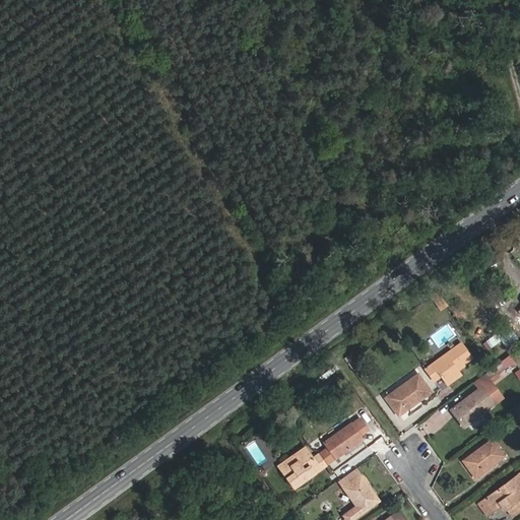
[(442,311),(449,307),(439,291),(432,297),(442,311)]
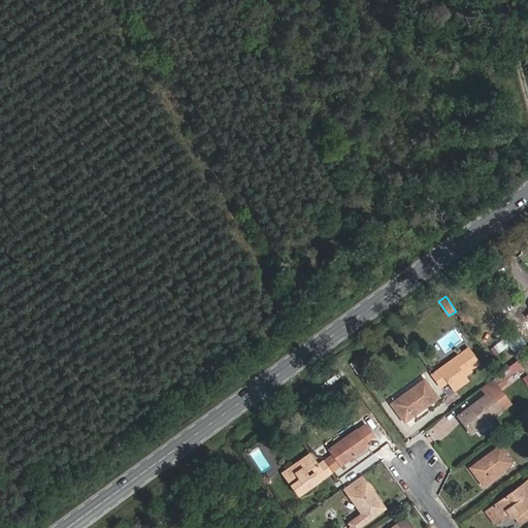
[(466,375),(465,373),(479,363),(467,349),(433,373),(442,387),(447,384),(450,387),(466,375)]
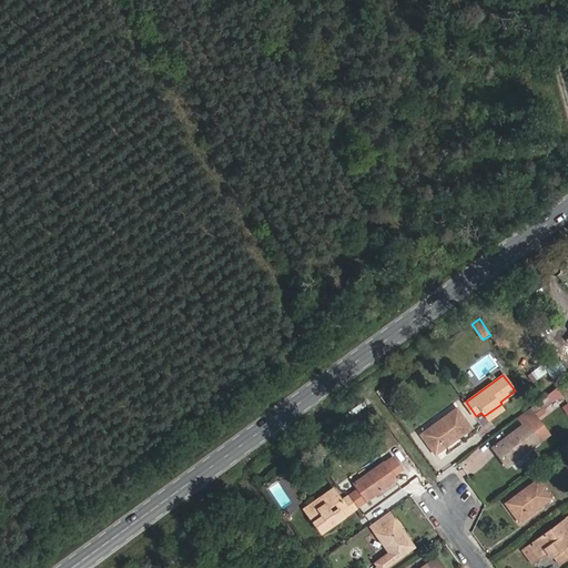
[(393,401),(384,387),(377,392),(387,405),(393,401)]
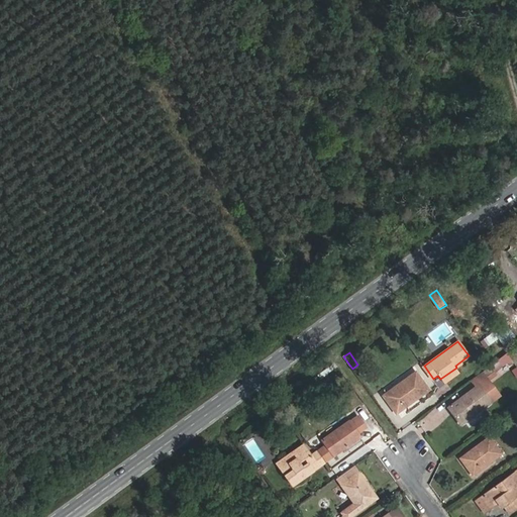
[(426,384),(433,379),(424,366),(417,371),(426,384)]
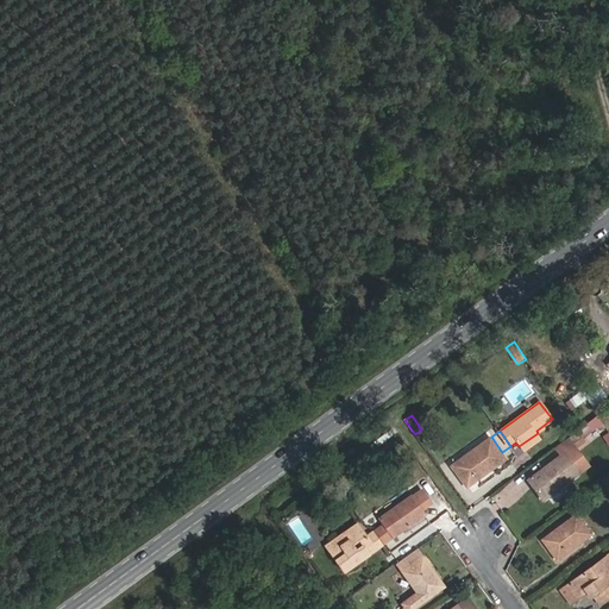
[(586,446),(577,432),(564,443),(573,454),(586,446)]
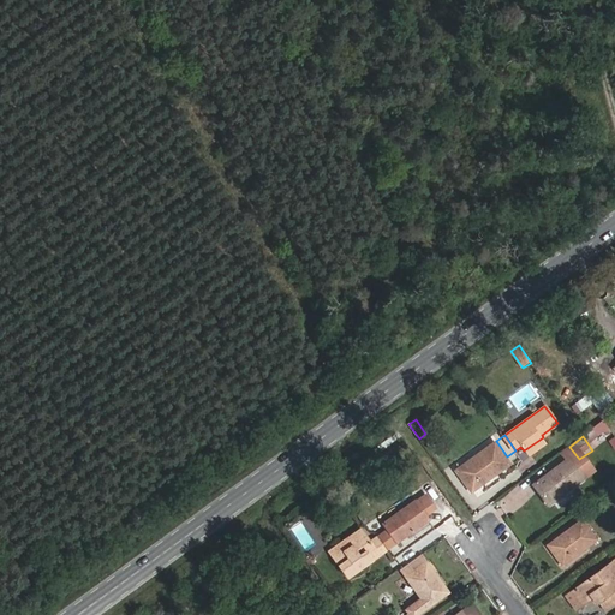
[(524,451),(527,455),(547,442),(543,437),(524,451)]
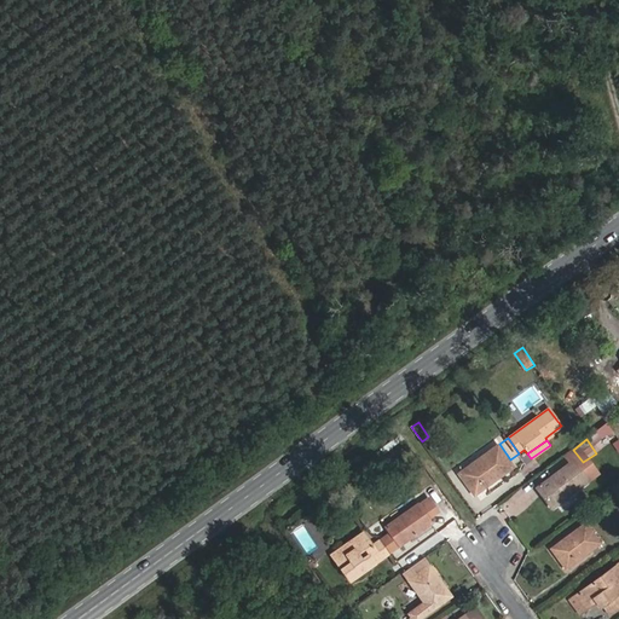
[(510,460),(499,444),(458,473),(474,496),(515,467),(510,460)]
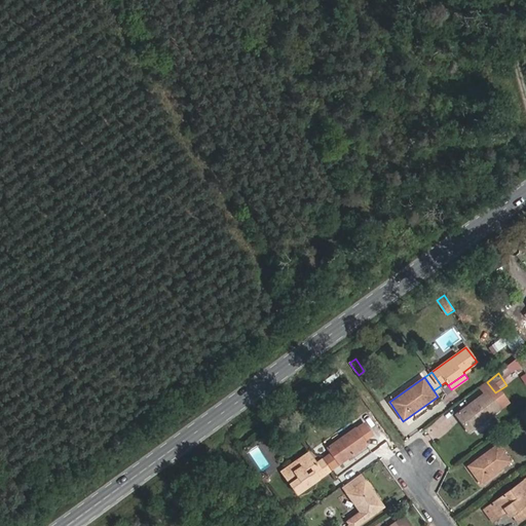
[(503,410),(489,389),(454,414),(468,433),(503,410)]
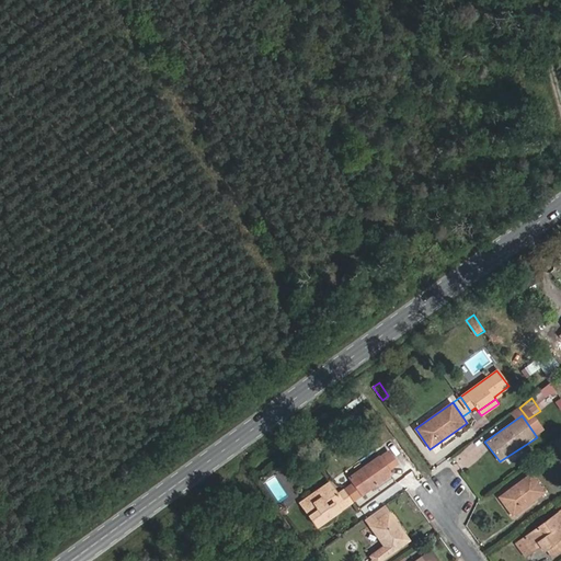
[(340,493),(330,480),(299,502),(317,529),(402,470),(392,456),(385,460),(380,456),(348,478),(353,483),(340,493)]
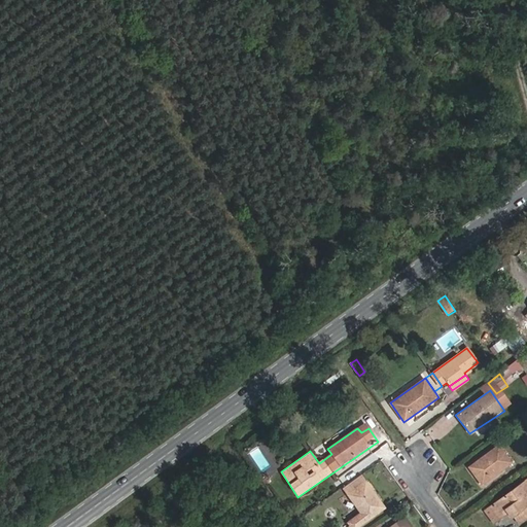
[(325,451),(316,436),(309,442),(318,456),(325,451)]
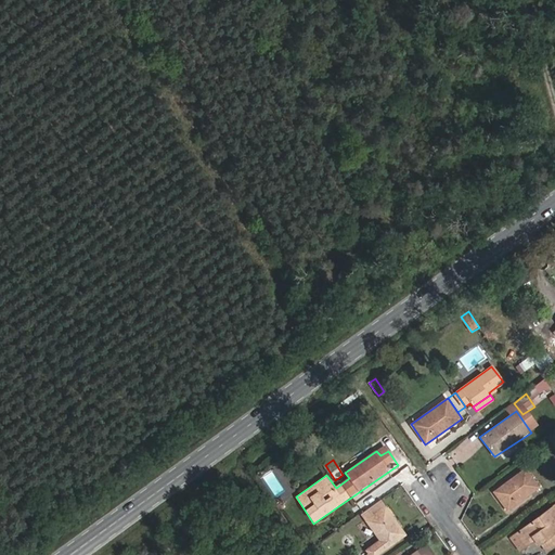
[(541,487),(527,467),(492,491),(506,511),(541,487)]
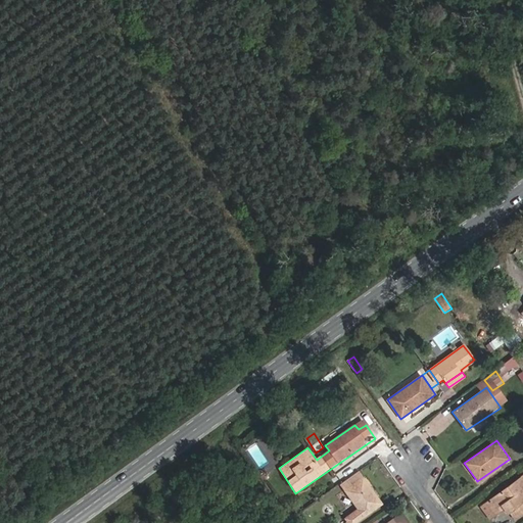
[(522,475),(486,501),(495,515),(504,510),(508,515),(510,513),(515,520),(522,514),(522,475)]
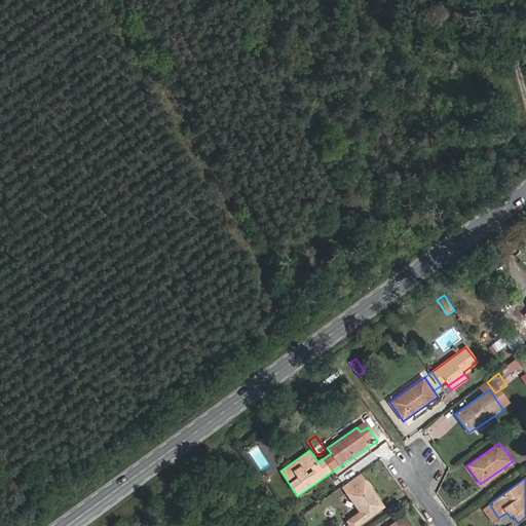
[(347,492),(361,512),(347,521),(349,525),(358,525),(386,506),(367,479),(347,492)]
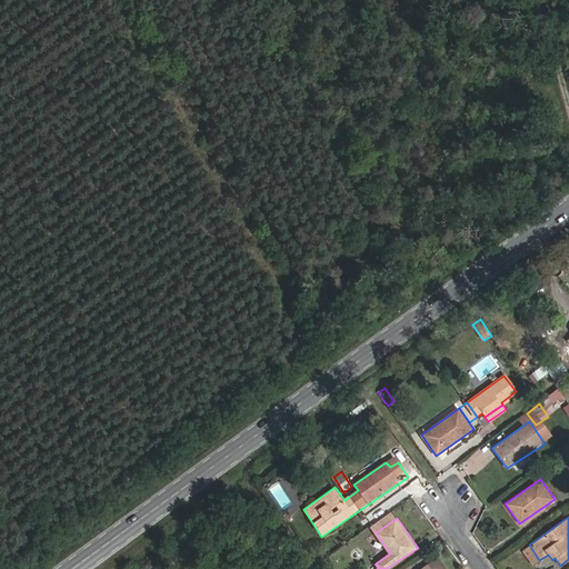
[(446,568),(438,558),(421,568),(446,568)]
